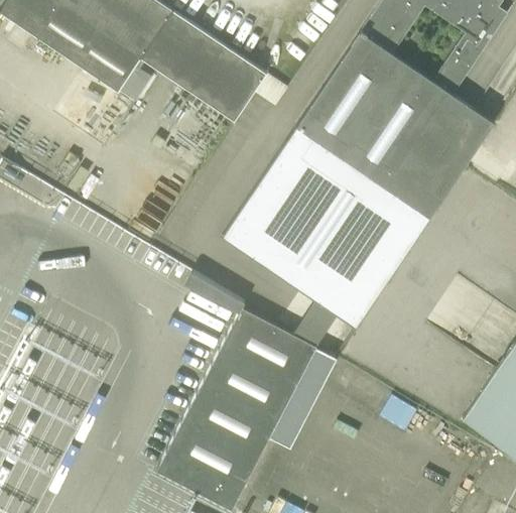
[(144,50),(69,0),(6,0),(0,10),(0,12),(134,103),(156,70),(195,96),(158,150),(196,174),(232,121),(234,122),(266,74),(172,10),(144,50)]
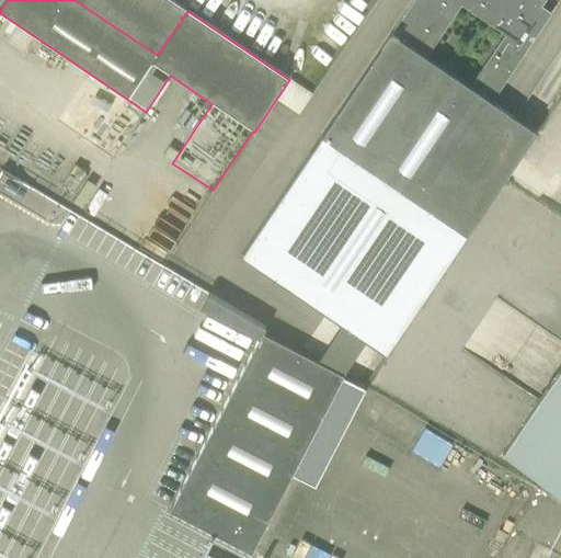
[(75,0),(157,55),(187,11),(170,0),(75,0)]
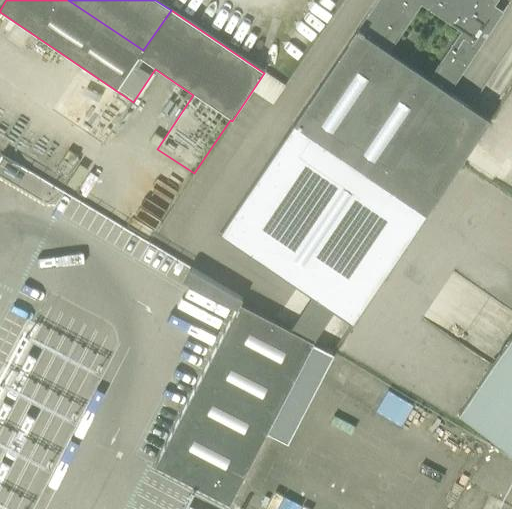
[(379,0),(223,231),(355,320),(489,122),(449,94),(499,21),(489,14),(499,0),(379,0)]
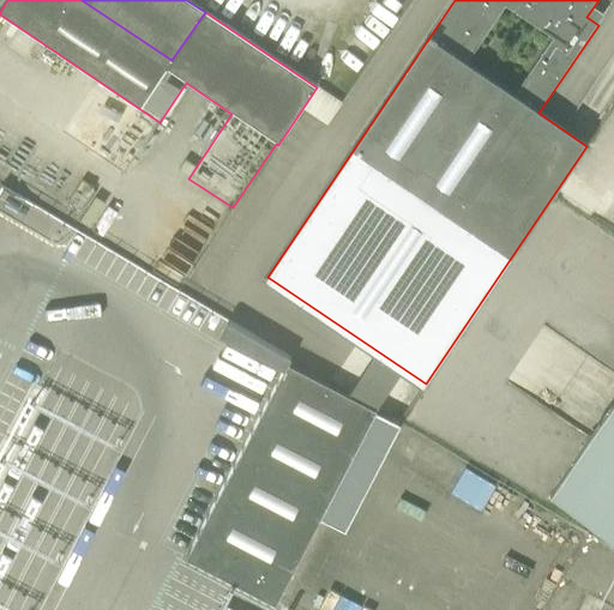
[(287,367),(290,361),(229,325),(222,338),(283,375),(287,367)]
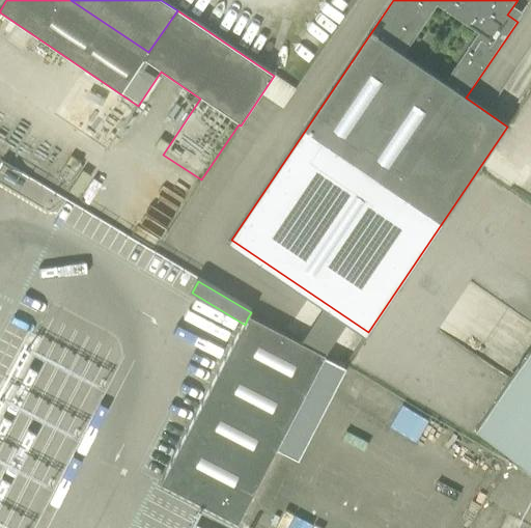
[(325,357),(248,317),(245,325),(162,487),(238,525),(325,357)]
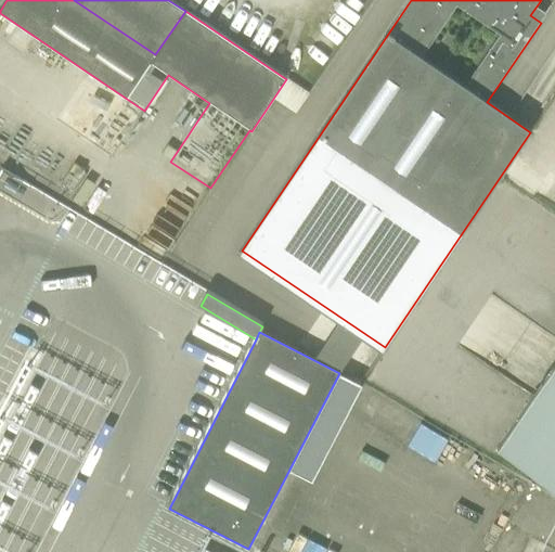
[(554,490),(554,367),(498,452),(554,490)]
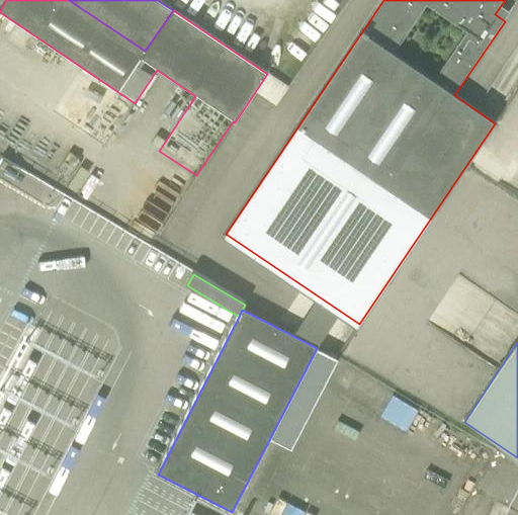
[(330,388),(380,417),(393,397),(342,367),(330,388)]
